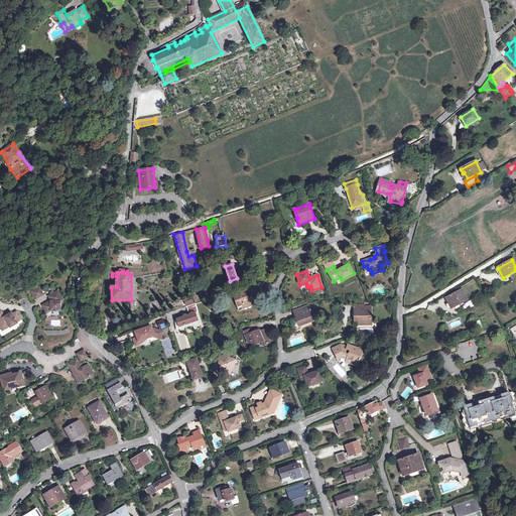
[(233,292),(238,306),(243,304),(244,308),(251,306),(250,303),(257,301),(254,293),(247,295),(245,288),(233,292)]
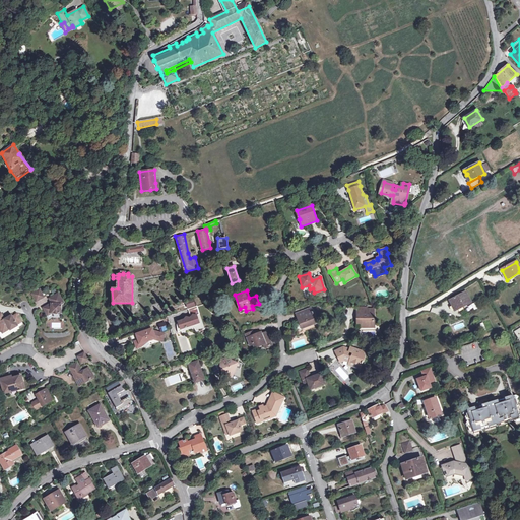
[(455,311),(470,303),(465,293),(450,301),(455,311)]
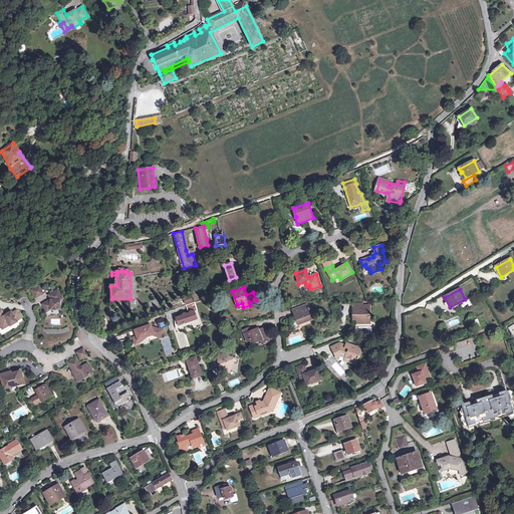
[(60,310),(60,302),(63,300),(58,291),(50,296),(51,299),(51,302),(43,306),(47,312),(50,310),(60,310)]
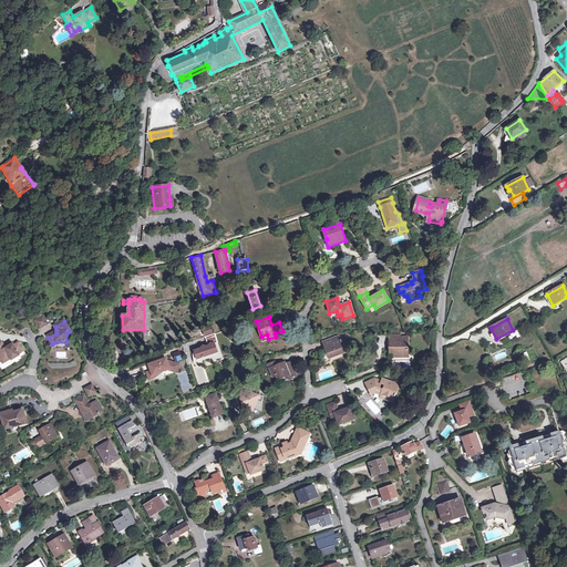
[(202,329),(204,336),(212,333),(209,327),(202,329)]
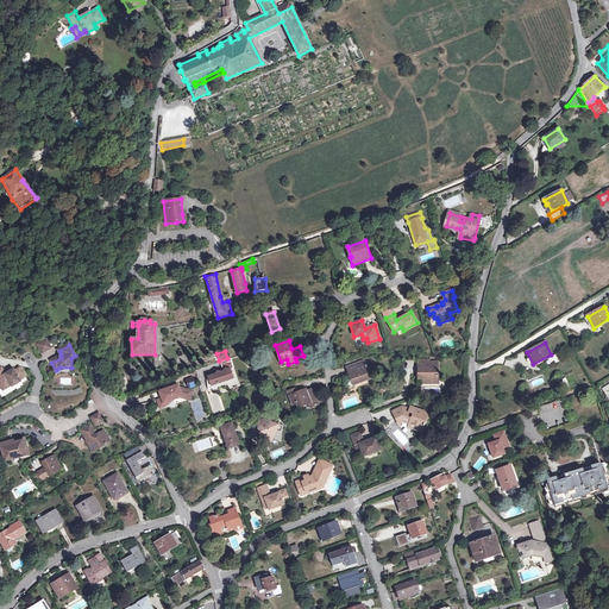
[(547,366),(559,362),(556,355),(544,359),(547,366)]
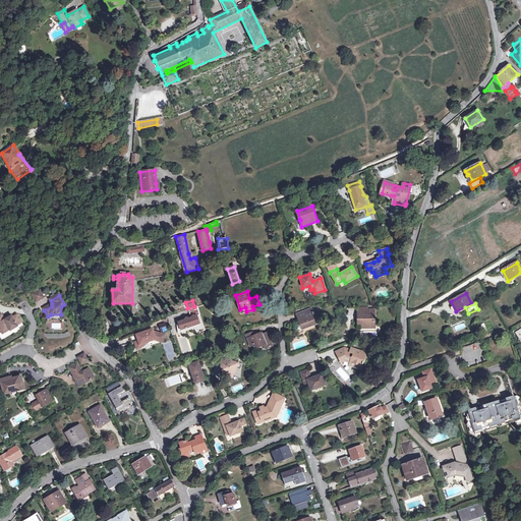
[(199,314),(197,307),(187,310),(190,319),(186,319),(184,321),(178,323),(179,325),(176,325),(178,333),(181,332),(182,334),(184,333),(184,332),(193,328),(196,332),(198,331),(199,332),(205,330),(199,314)]
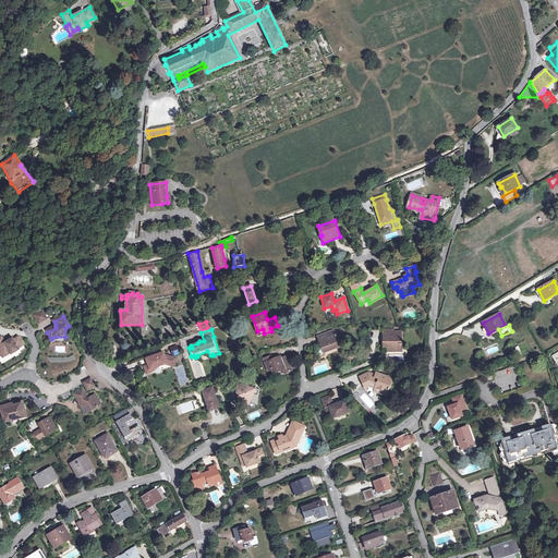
[(383,329),(384,348),(387,348),(387,352),(401,351),(401,331),(395,331),(395,329),(383,329)]
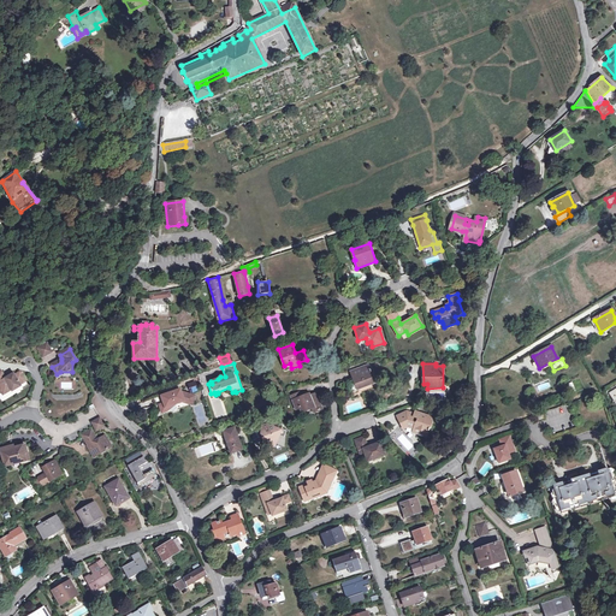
[(354,380),(351,381),(354,389),(357,389),(357,390),(372,384),(369,378),(372,377),(371,373),(372,372),(371,369),(369,369),(368,366),(351,372),(354,380)]
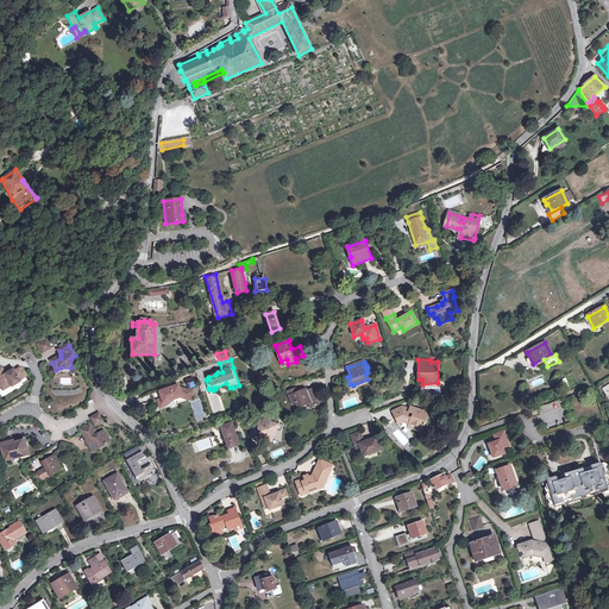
[(0,368),(0,385),(1,388),(6,385),(7,388),(12,385),(13,388),(22,383),(20,381),(25,377),(20,368),(14,371),(13,370),(12,371),(7,374),(5,375),(1,368),(0,368)]
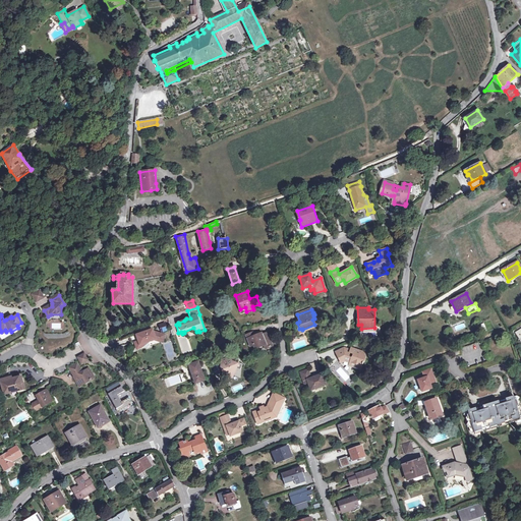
[(158,324),(160,332),(167,330),(165,323),(158,324)]
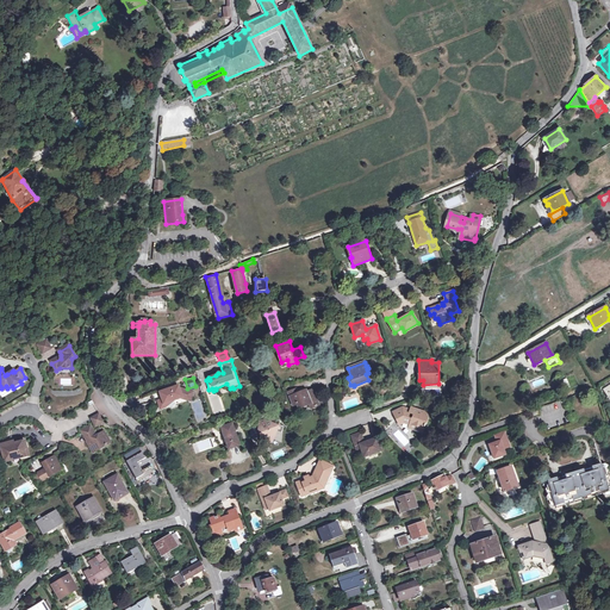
[(155,404),(159,403),(162,411),(191,402),(193,393),(180,388),(179,387),(153,397),(155,404)]
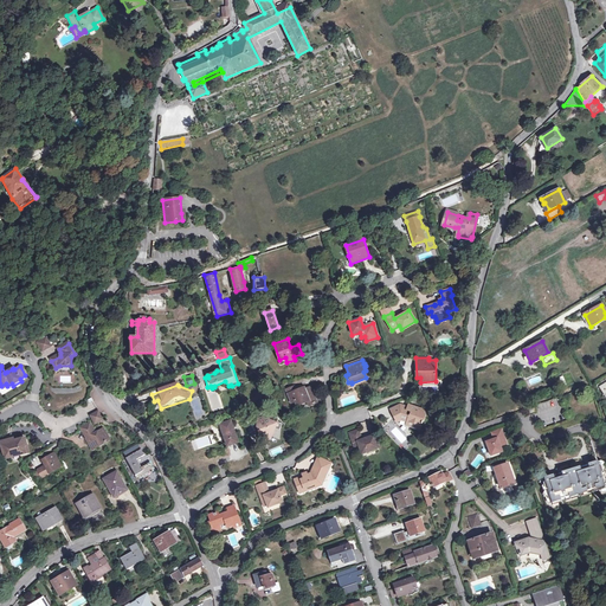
[(313,392),(313,391),(311,387),(304,389),(304,391),(302,392),(301,388),(288,394),(291,403),(295,401),(296,406),(307,401),(309,405),(316,403),(313,392)]
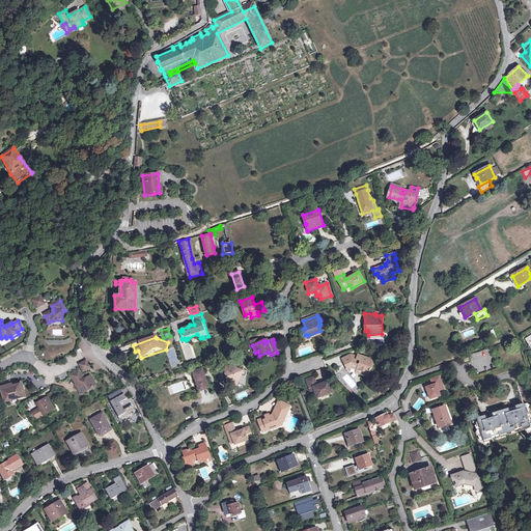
[(370,362),(370,359),(361,356),(357,357),(354,356),(352,357),(350,355),(342,359),(347,368),(351,367),(357,369),(359,372),(365,374),(368,373),(368,371),(369,371),(370,369),(369,368),(371,363),(370,362)]
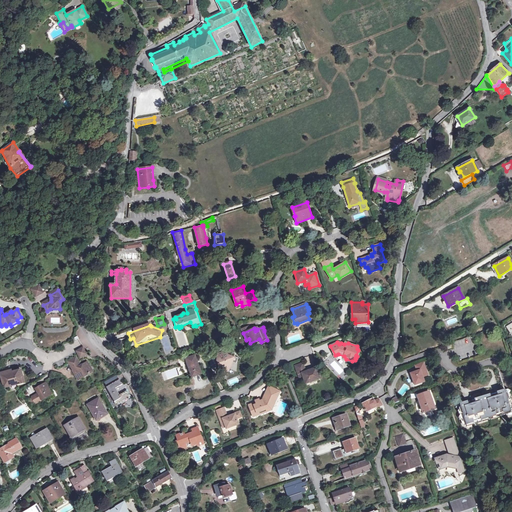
[(224,366),(226,371),(228,371),(234,357),(227,355),(227,354),(226,350),(217,353),(219,357),(218,358),(219,360),(217,360),(220,368),(224,366)]
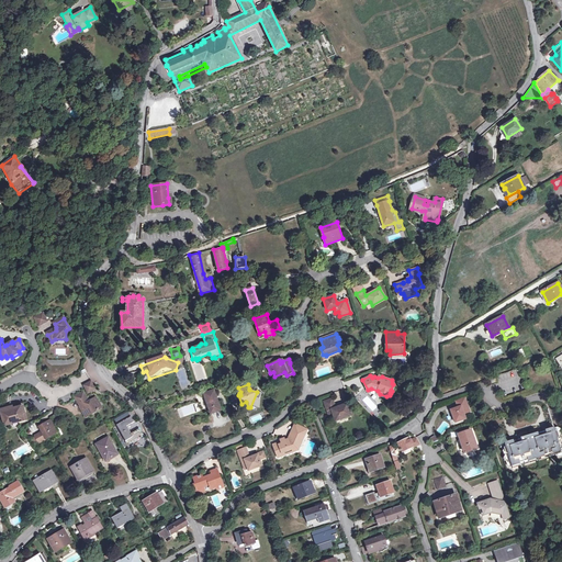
[(211,414),(221,409),(214,390),(203,393),(211,414)]
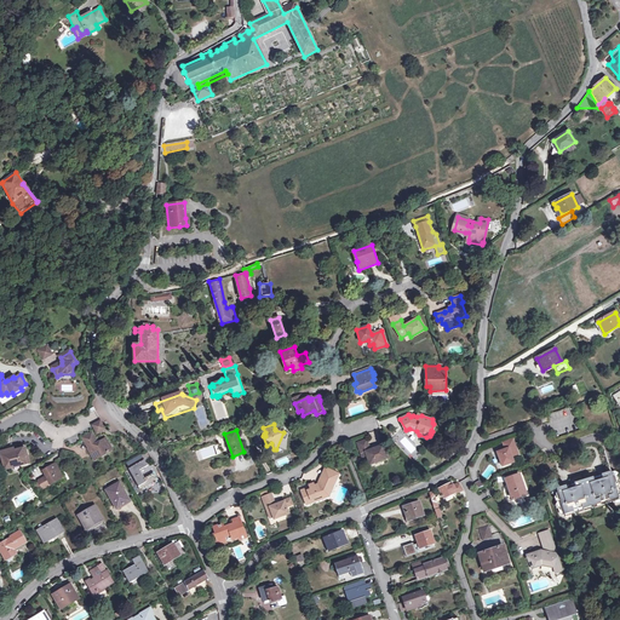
[(90,449),(92,455),(96,454),(98,454),(101,459),(114,451),(107,440),(99,443),(92,432),(82,438),(85,442),(86,441),(90,448),(90,449)]
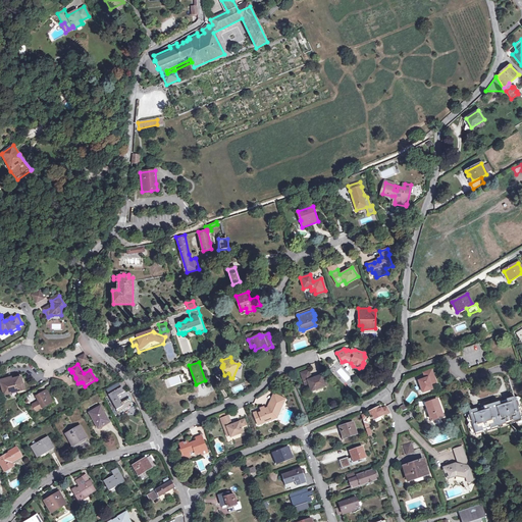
[(7,377),(7,379),(11,378),(9,369),(2,371),(4,378),(7,377)]
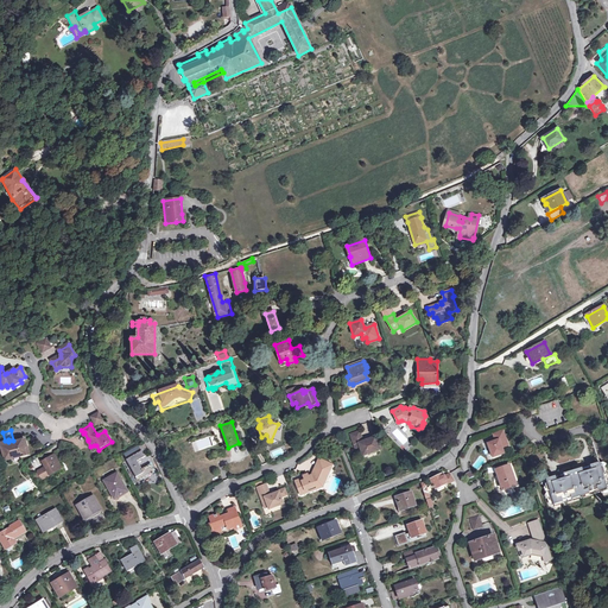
[(502,448),(508,445),(504,430),(494,434),(495,441),(488,443),(493,456),(505,453),(502,448)]
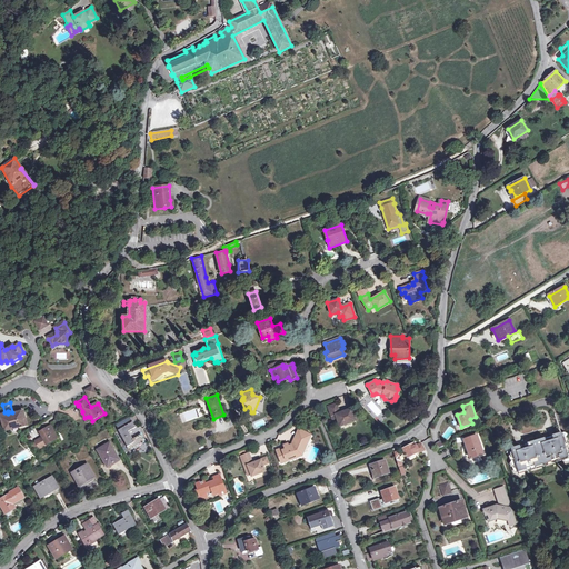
[(57,415),(59,406),(51,403),(48,411),(57,415)]
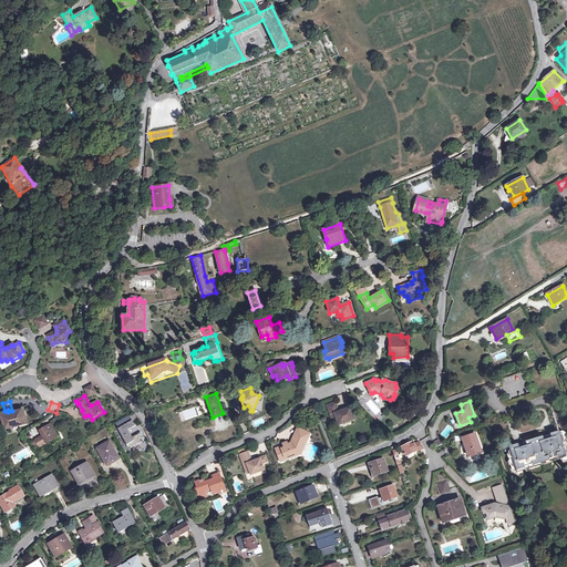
[(331,416),(336,415),(339,424),(353,419),(350,408),(339,412),(336,402),(327,405),(331,416)]
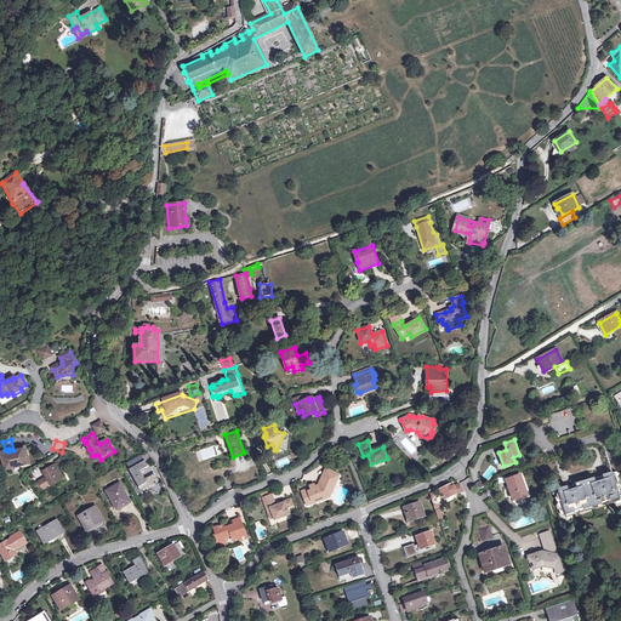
[(10,454),(9,451),(0,454),(5,472),(13,469),(13,468),(20,466),(21,467),(27,466),(26,459),(28,457),(26,450),(15,453),(10,454)]
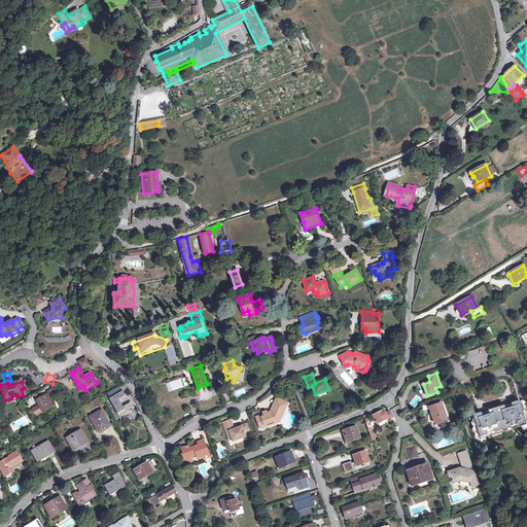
[(467,397),(473,416),(481,413),(482,416),(485,415),(487,415),(488,415),(488,416),(490,415),(489,411),(504,406),(506,410),(507,410),(508,408),(510,408),(513,406),(512,403),(520,401),(514,384),(467,397)]
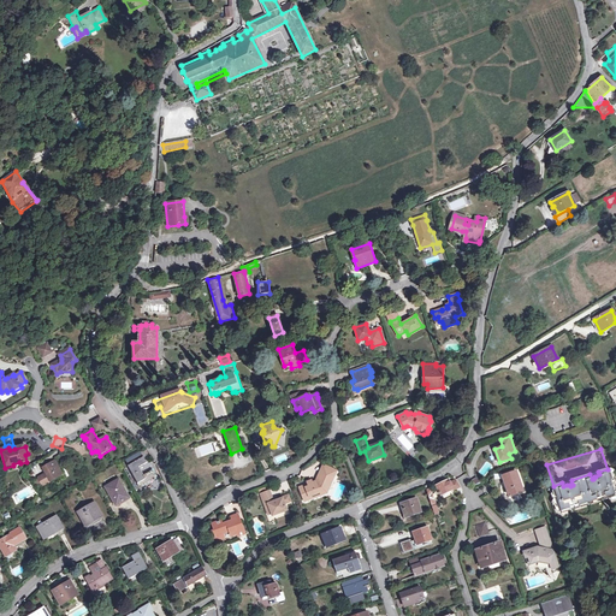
[(126,458),(130,465),(143,457),(140,450),(126,458)]
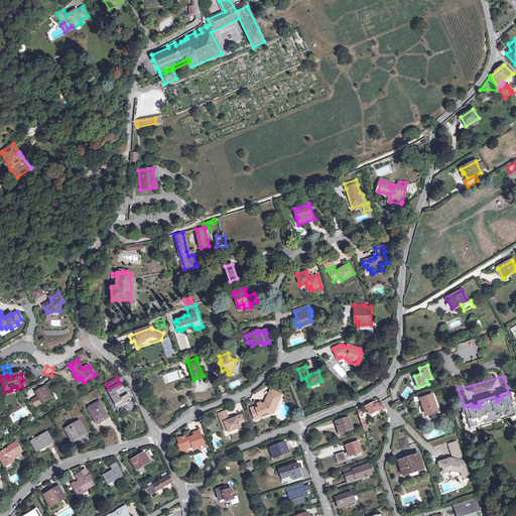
[(120,383),(109,389),(107,390),(118,408),(128,402),(124,396),(120,398),(116,391),(123,387),(120,382),(120,383)]
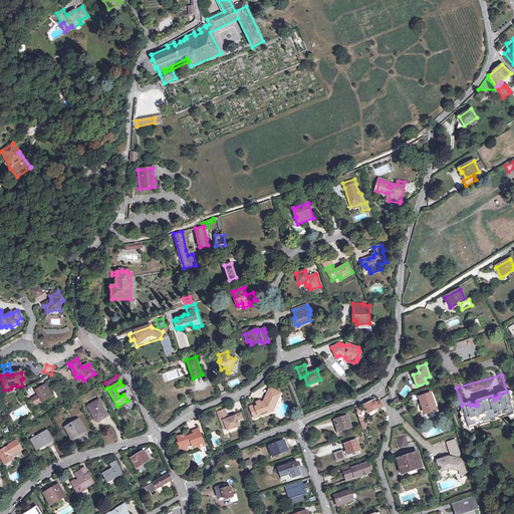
[(42,403),(50,398),(48,395),(50,394),(46,384),(36,391),(38,396),(32,400),(35,406),(42,402),(42,403)]
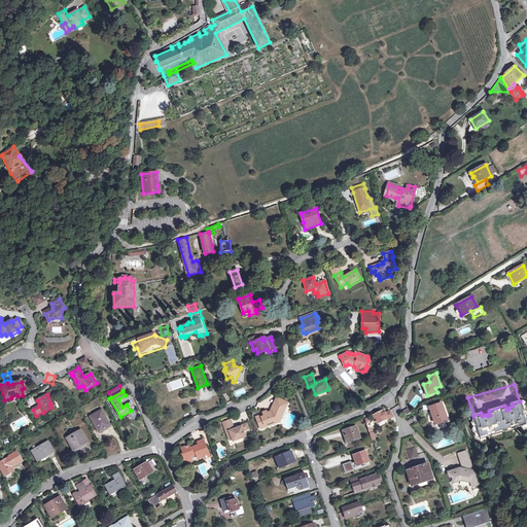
[(256,417),(259,425),(265,424),(268,426),(276,422),(279,416),(281,417),(286,405),(284,403),(285,401),(278,398),(274,409),(272,408),(270,411),(268,413),(266,412),(264,412),(264,414),(256,417)]
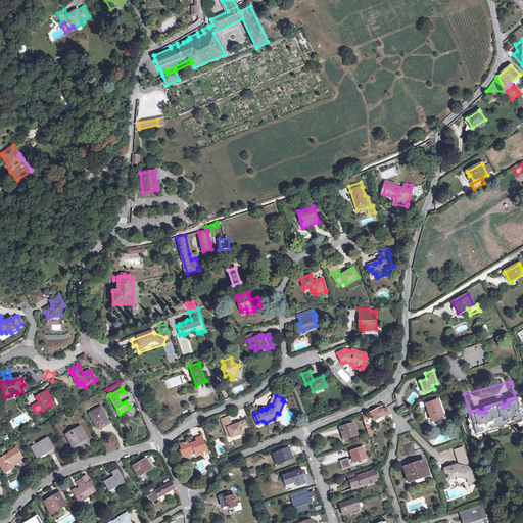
[(477,410),(470,413),(471,416),(469,417),(468,420),(469,423),(470,423),(469,426),(469,429),(471,429),(472,434),(474,434),(522,419),(522,408),(522,407),(522,406),(521,402),(519,401),(517,401),(516,398),(508,400),(509,402),(506,405),(505,405),(504,407),(503,407),(501,402),(485,408),(486,412),(484,413),(484,412),(483,412),(481,412),(478,413),(477,410)]
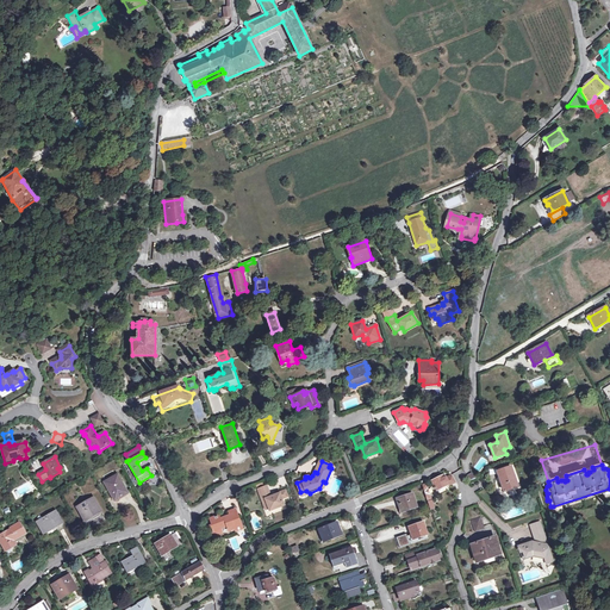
[(504,491),(518,486),(511,467),(497,472),(504,491)]
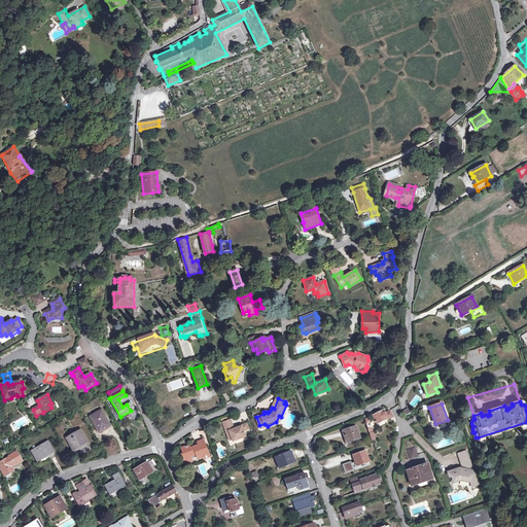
[(387,416),(389,419),(394,417),(390,410),(386,412),(385,411),(383,412),(383,411),(373,415),(378,424),(387,419),(386,417),(387,416)]
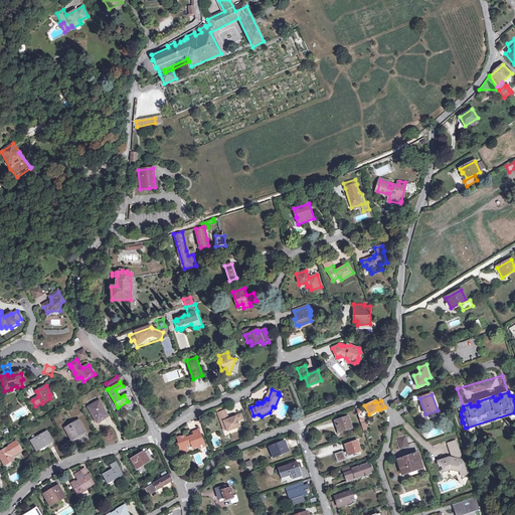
[(108,416),(105,411),(103,407),(99,401),(89,407),(97,421),(102,419),(108,416)]
